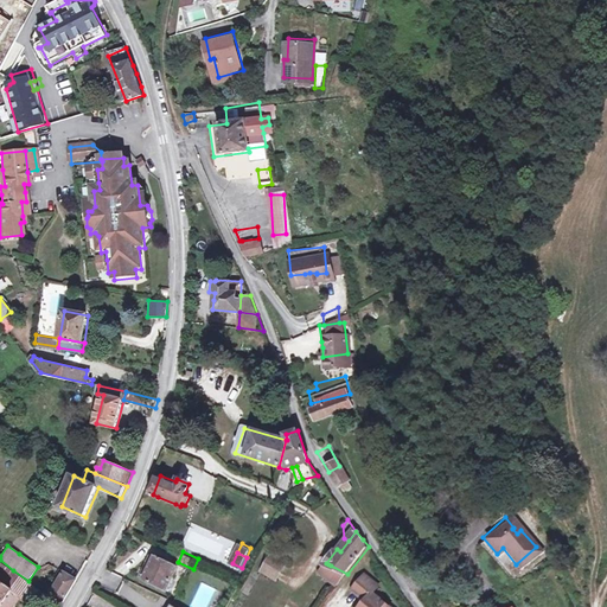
[(278,577),(287,562),(275,555),(266,570),(278,577)]
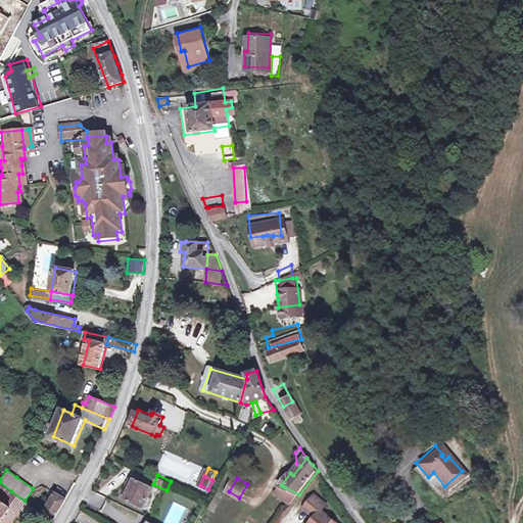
[(144,508),(153,487),(135,479),(126,500),(144,508)]
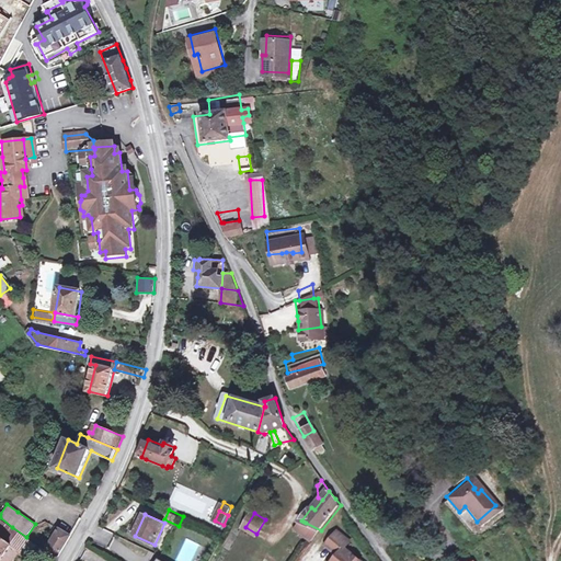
[(37,547),(11,528),(0,521),(0,519),(0,560),(14,560),(21,552),(30,559),(37,547)]
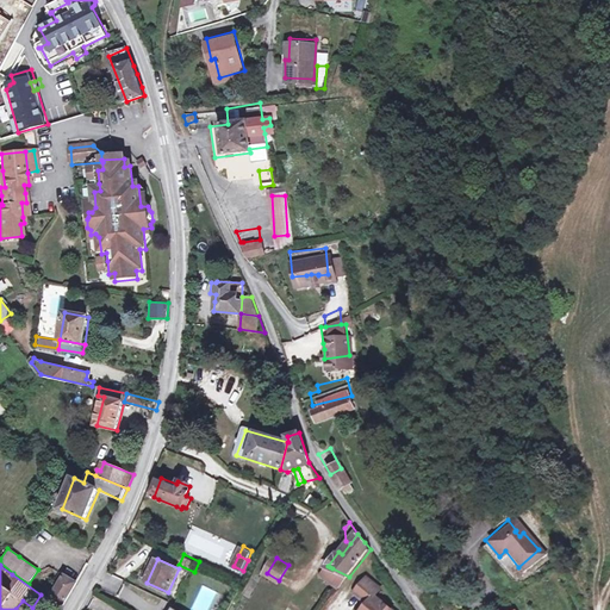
[(324,574),(342,586),(349,577),(332,568),(330,567),(324,574)]
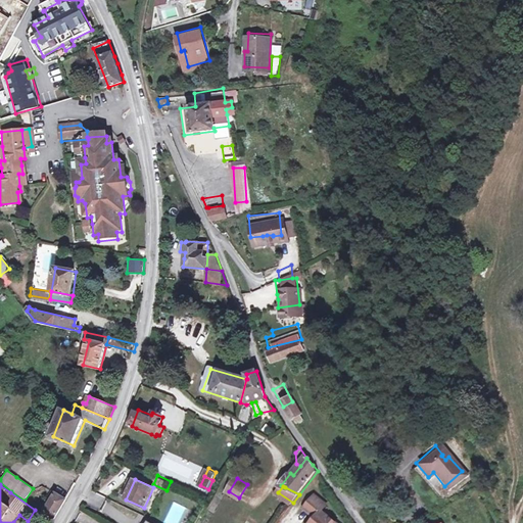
[(53,522),(67,498),(54,491),(51,496),(54,498),(44,516),(53,522)]
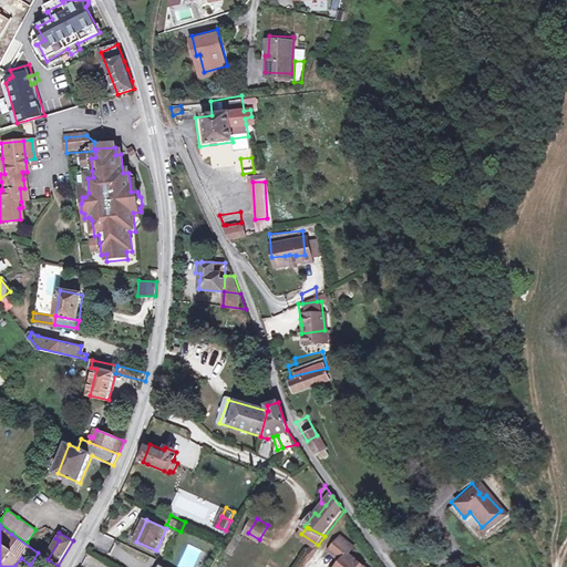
[(44,557),(48,559),(59,540),(55,538),(44,557)]
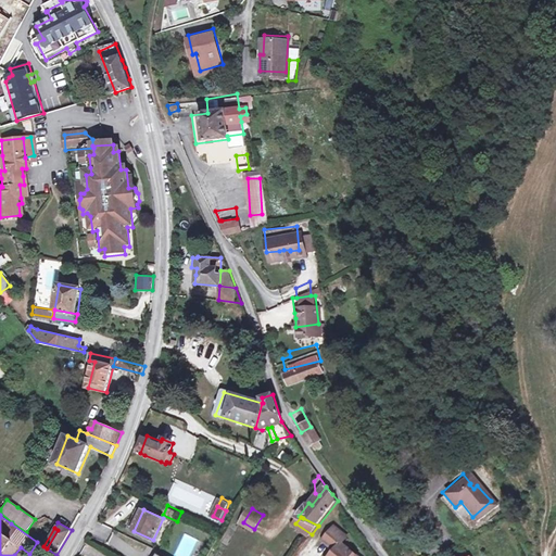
[(354,555),(341,545),(346,539),(335,528),(323,542),(335,553),(331,555),(328,554),(326,555),(354,555)]
